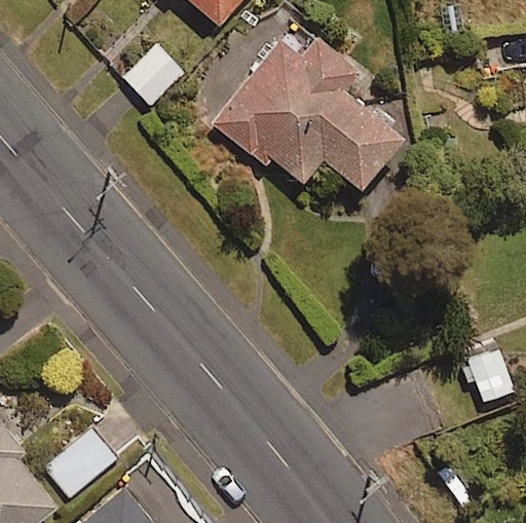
[(190,0),(215,22),(233,0),(190,0)]
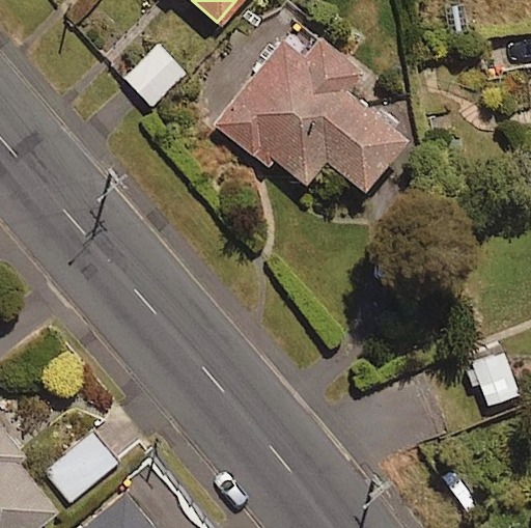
[(366,70),(300,18),(216,126),(301,192),(326,159),(367,191),(409,137),(350,90),(366,70)]
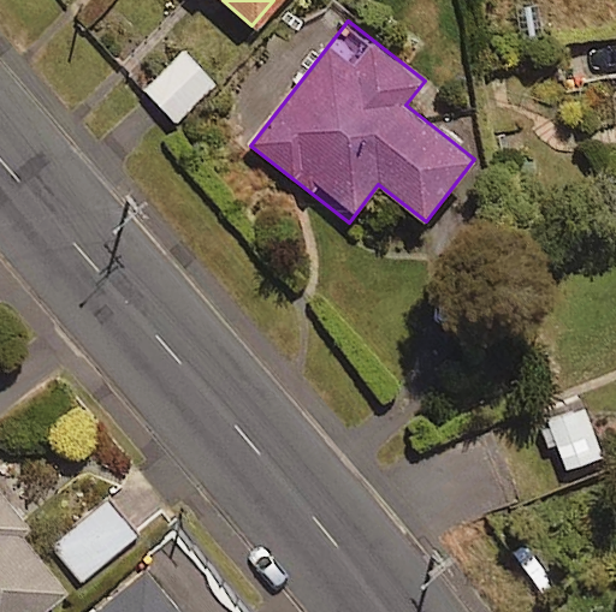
[(215,85),(184,53),(144,90),(175,124),(215,85)]
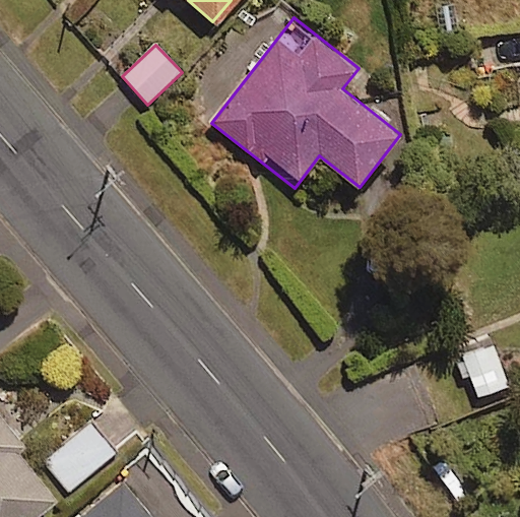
[(491,344),(454,361),(464,384),(470,381),(477,399),(509,385),(491,344)]
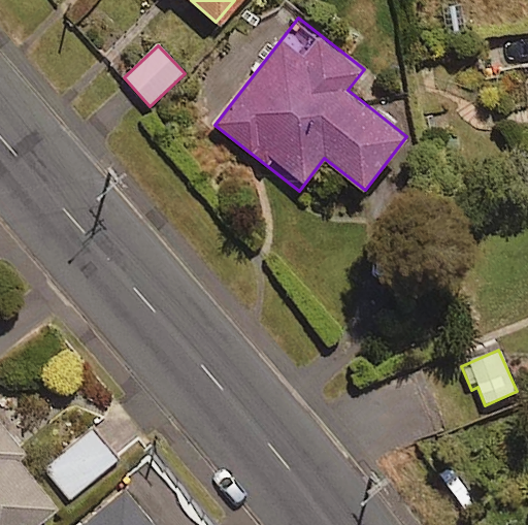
[(37,524),(58,510),(17,456),(28,448),(0,412),(0,524),(37,524)]
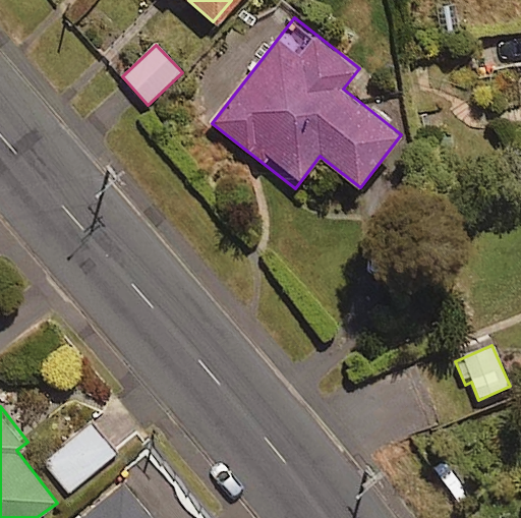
[(152,517),(123,482),(81,517),(152,517)]
